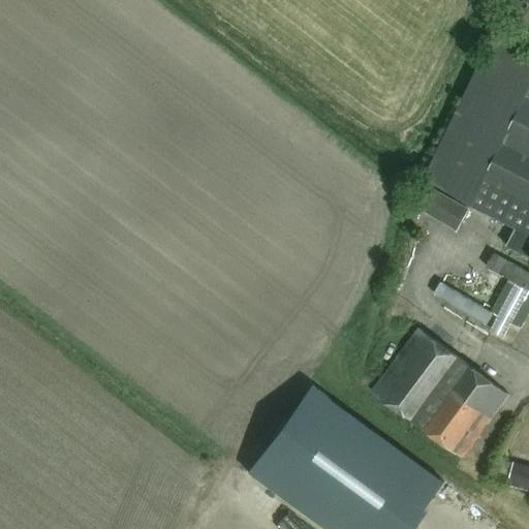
[(528,3),(510,42),(495,34),(426,177),(470,207),(516,228),(507,245),(506,244),(505,246),(528,257),(528,3)]
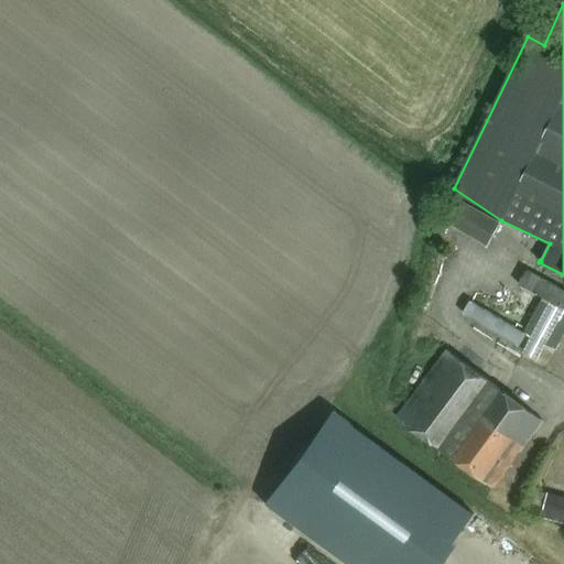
[(499,224),(461,203),(448,225),(487,247),(499,224)]
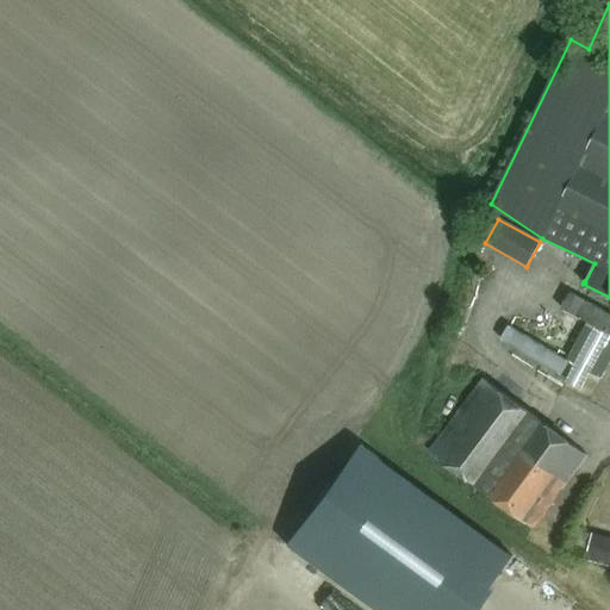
[(609,313),(572,293),(564,307),(596,327),(566,381),(580,388),(590,372),(602,378),(609,362),(609,313)]
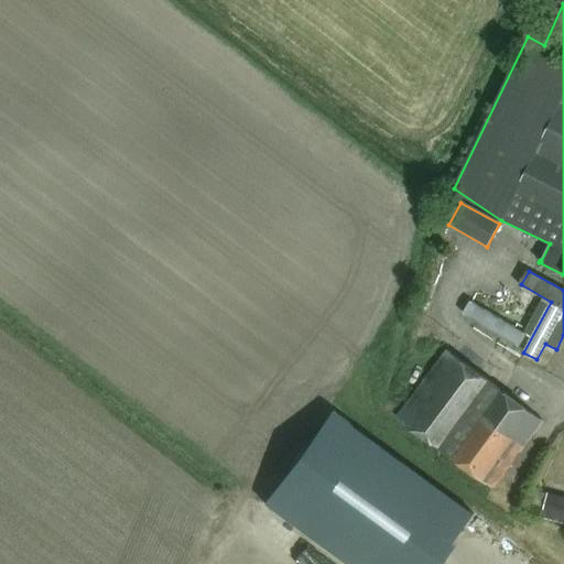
[(465,314),(518,345),(525,333),(472,301),(465,314)]
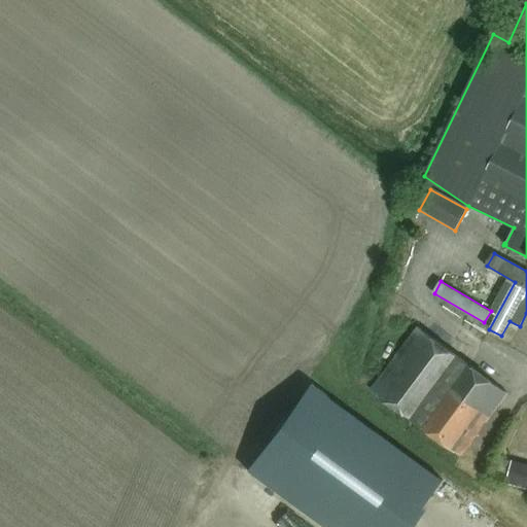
[(506,393),(418,327),(371,390),(459,457),(506,393)]
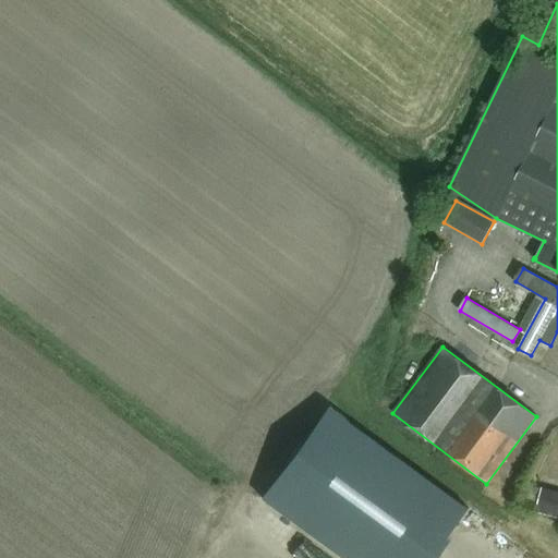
[(262,494),(348,557),(431,557),(470,507),(329,402),(262,494)]
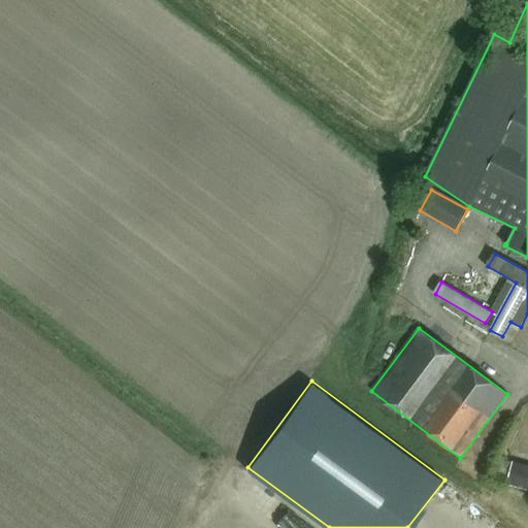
[(527,466),(513,462),(506,486),(527,491),(527,466)]
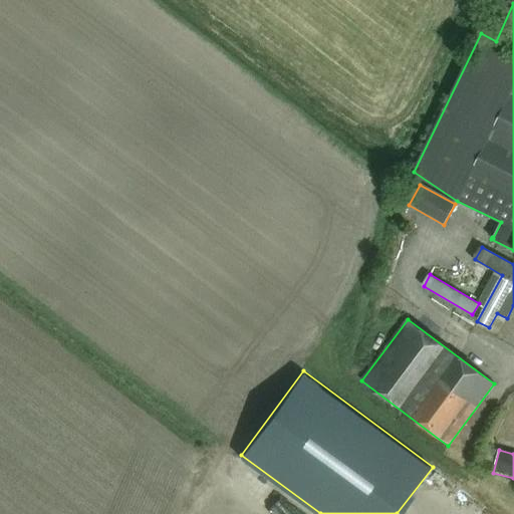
All buildings are outlined.
